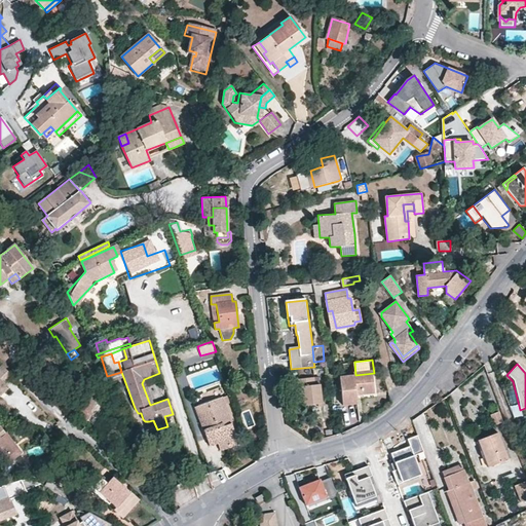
[(0,369),(0,393),(2,395),(5,391),(6,387),(4,385),(12,379),(10,377),(3,367),(0,369)]
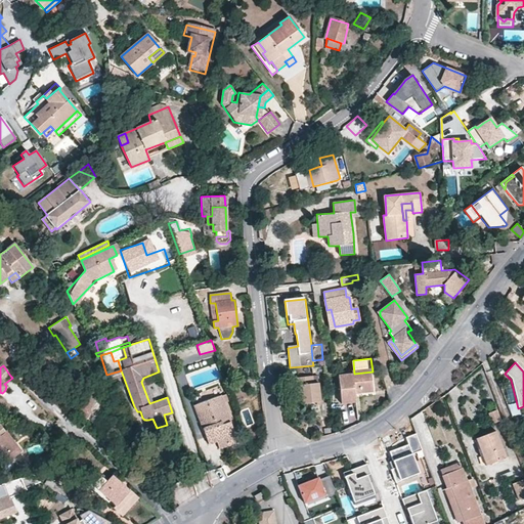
[(106,375),(110,380),(123,376),(121,370),(106,375)]
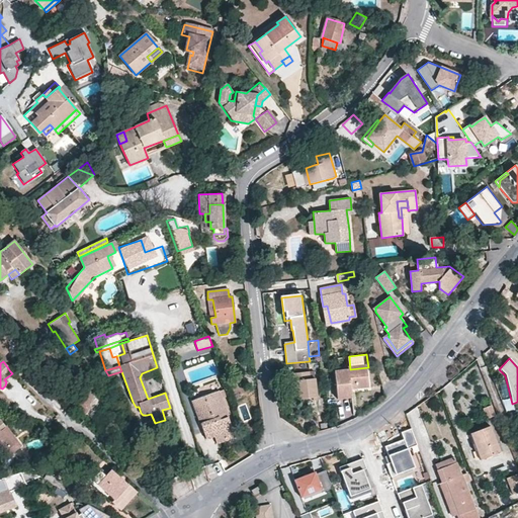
[(353,397),(352,384),(357,384),(357,387),(369,386),(368,367),(350,369),(337,370),(339,387),(340,398),(353,397)]
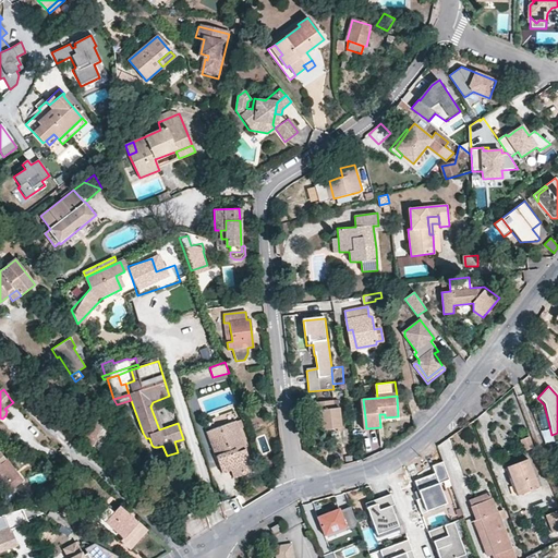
[(318,410),(323,409),(324,429),(342,427),(340,408),(336,408),(335,400),(318,402),(318,410)]
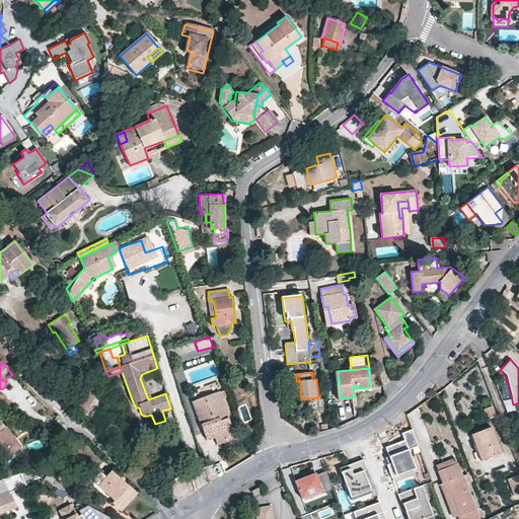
[(85,389),(73,406),(90,419),(102,401),(85,389)]
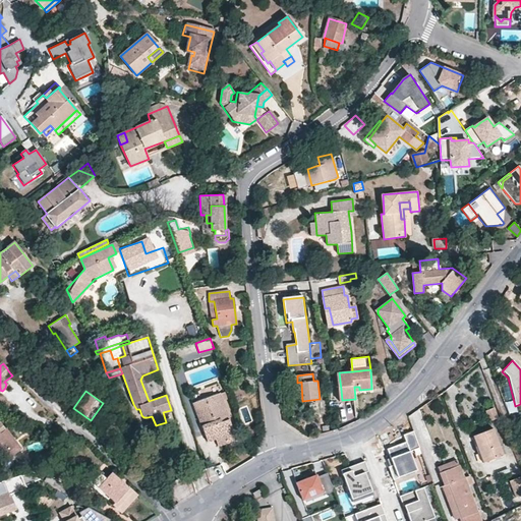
[(194,402),(192,403),(206,438),(213,435),(215,438),(225,435),(227,442),(236,438),(219,393),(194,402)]
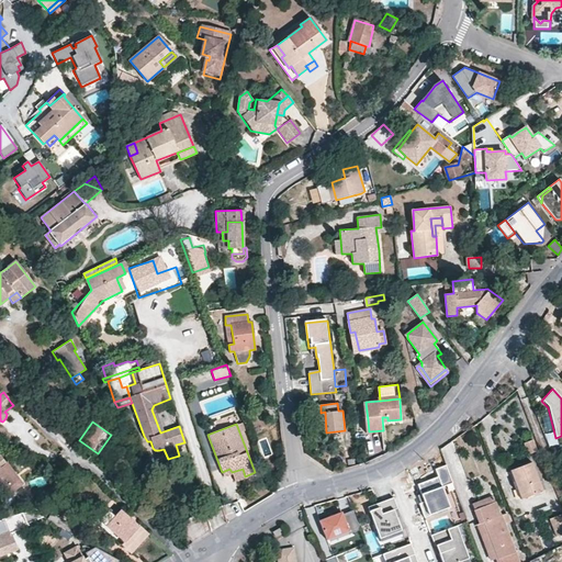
[(537,451),(531,439),(523,444),(527,454),(537,451)]
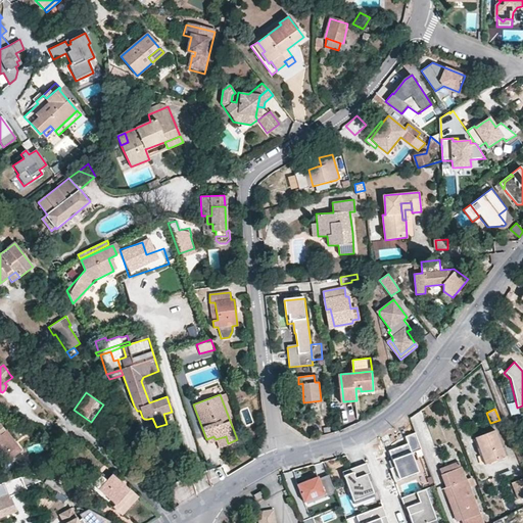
[(0,450),(12,440),(0,424),(0,450)]
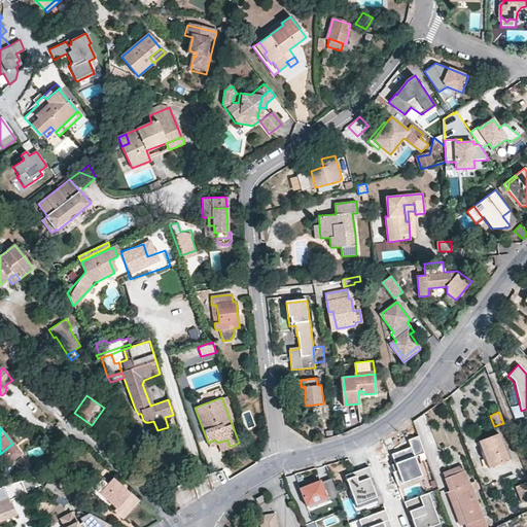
[(489,468),(508,460),(499,433),(480,441),(489,468)]
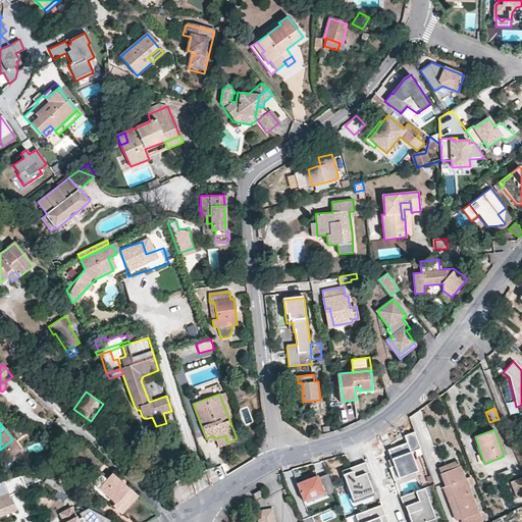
[(215,438),(217,446),(227,442),(225,435),(215,438)]
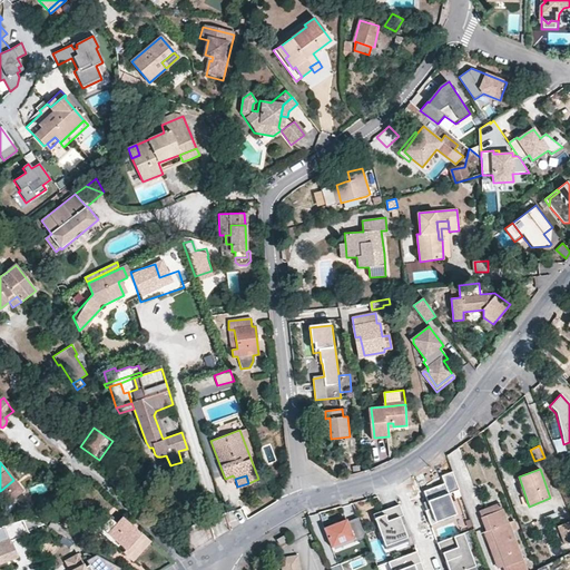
[(455,514),(444,484),(424,492),(430,509),(425,511),(430,524),(455,514)]
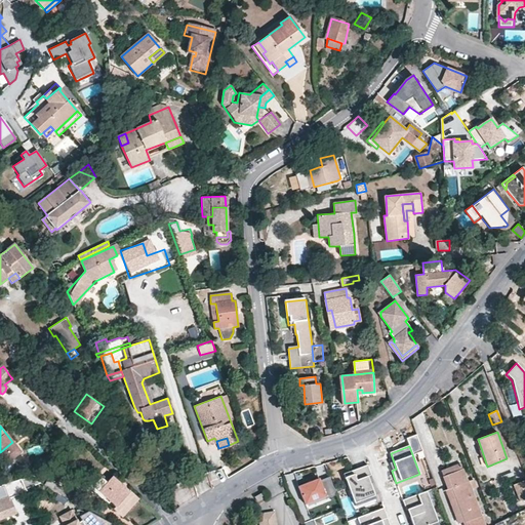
[(462,470),(460,463),(441,471),(444,477),(462,470)]
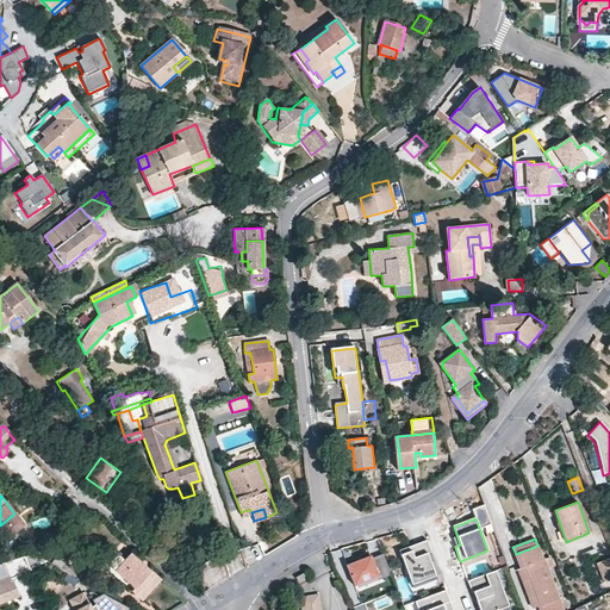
[(442,583),(425,542),(400,553),(414,584),(433,576),(436,585),(442,583)]
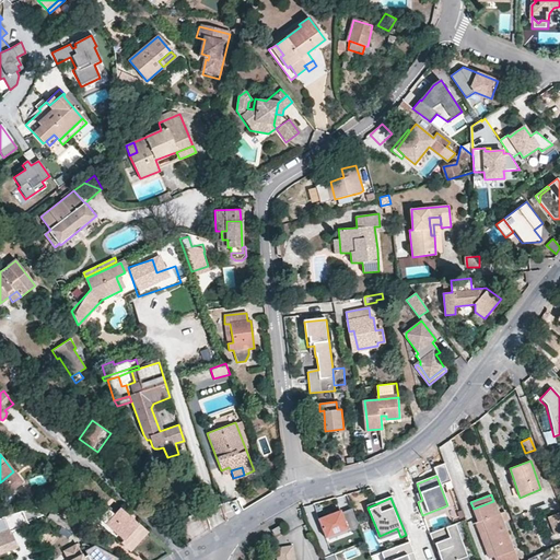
[(482,521),(483,526),(496,556),(494,557),(496,559),(516,559),(513,550),(500,514),(498,514),(493,501),(474,509),(478,522),(482,521)]
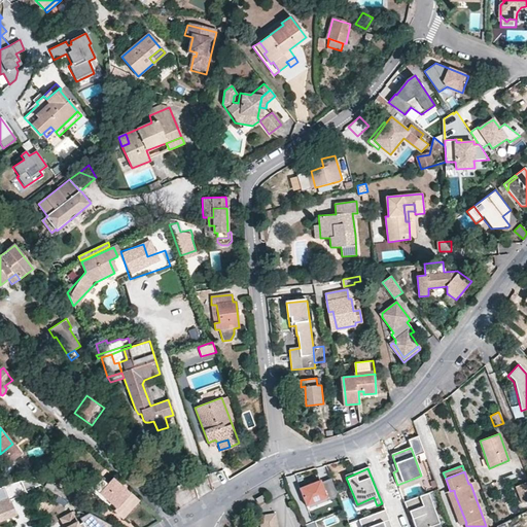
[(97,496),(99,493),(116,508),(114,512),(121,518),(137,500),(113,479),(107,484),(99,477),(89,488),(97,496)]
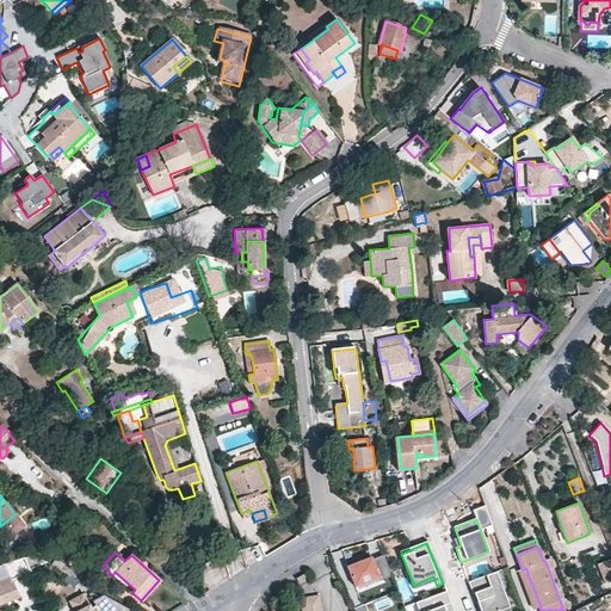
[(389,572),(381,553),(372,556),(370,553),(346,563),(356,586),(389,572)]
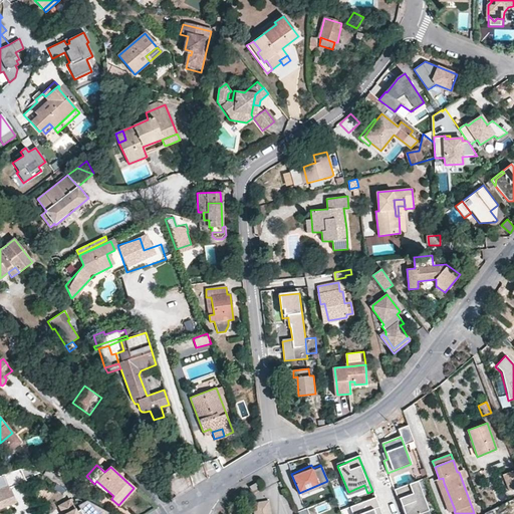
[(0,476),(0,506),(13,501),(8,488),(24,481),(22,475),(35,469),(26,466),(1,474),(2,475),(0,476)]
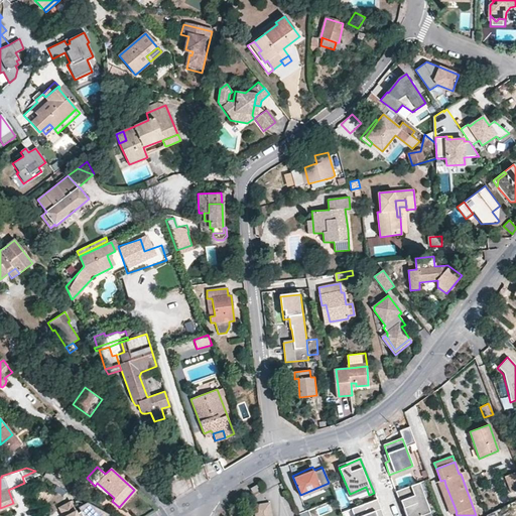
[(58,485),(60,480),(45,471),(43,476),(58,485)]
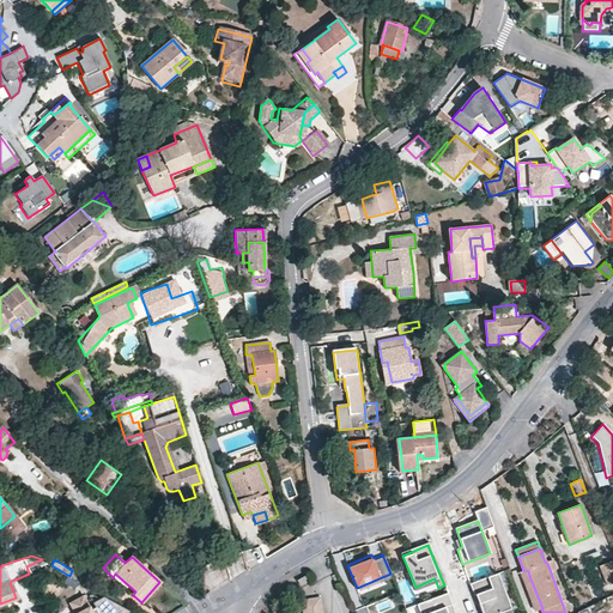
[(612,581),(612,560),(600,566),(607,584),(612,581)]
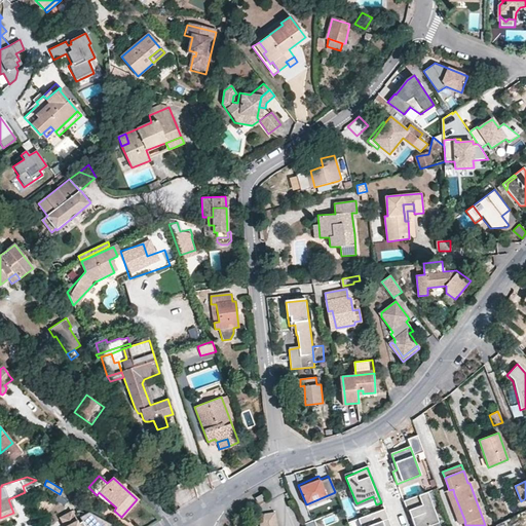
[(464,523),(465,522),(454,494),(453,489),(449,490),(448,491),(460,524),(464,523)]
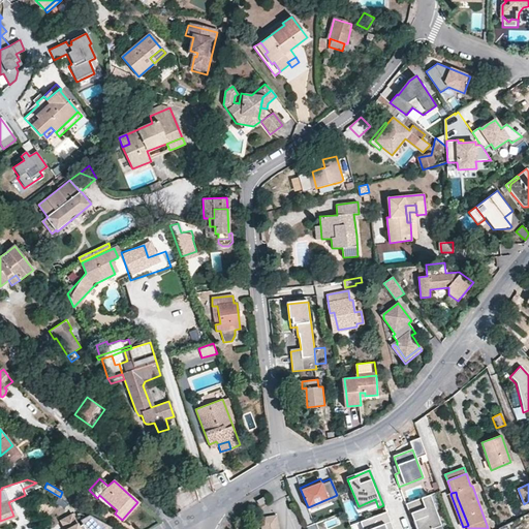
[(99,495),(97,498),(115,514),(117,510),(99,495)]
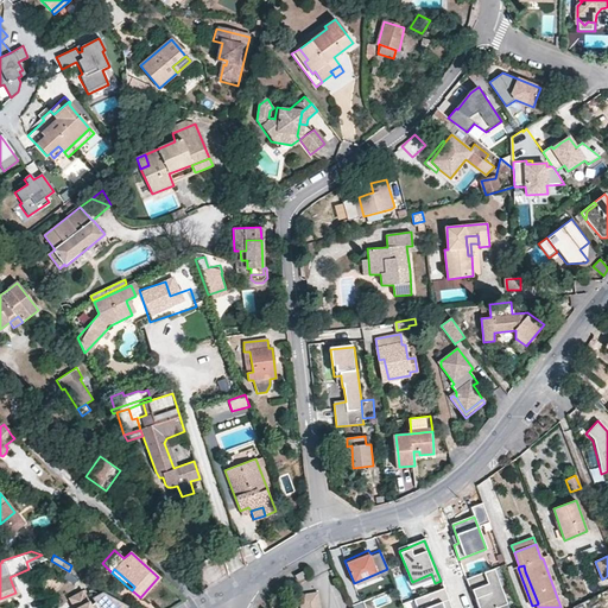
[(494,607),(506,603),(493,570),(470,578),(481,607),(494,607)]
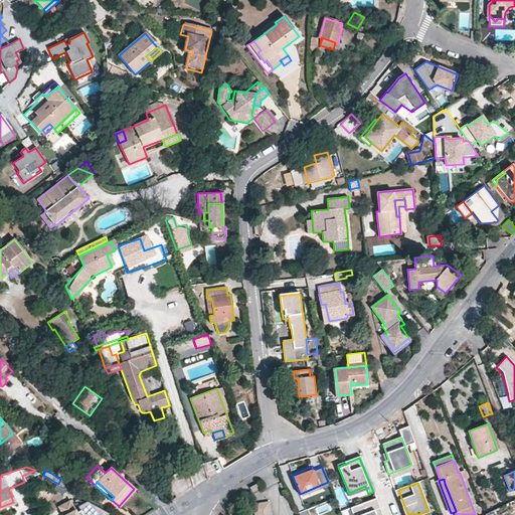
[(250,489),(252,493),(260,489),(258,485),(250,489)]
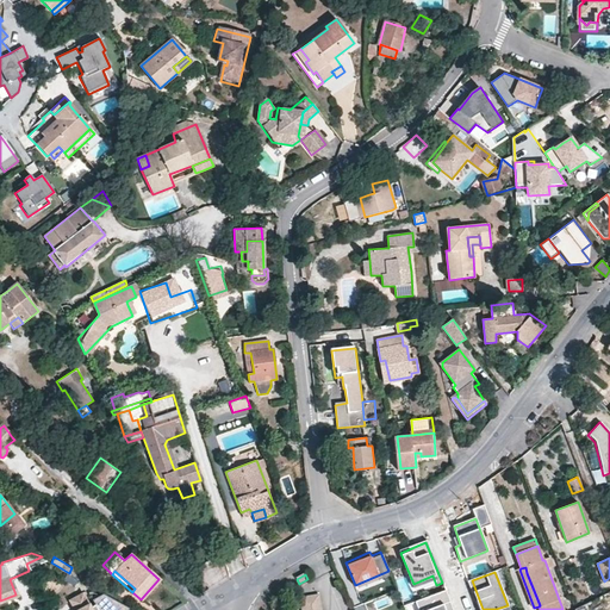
[(452,609),(444,590),(416,601),(418,609),(452,609)]
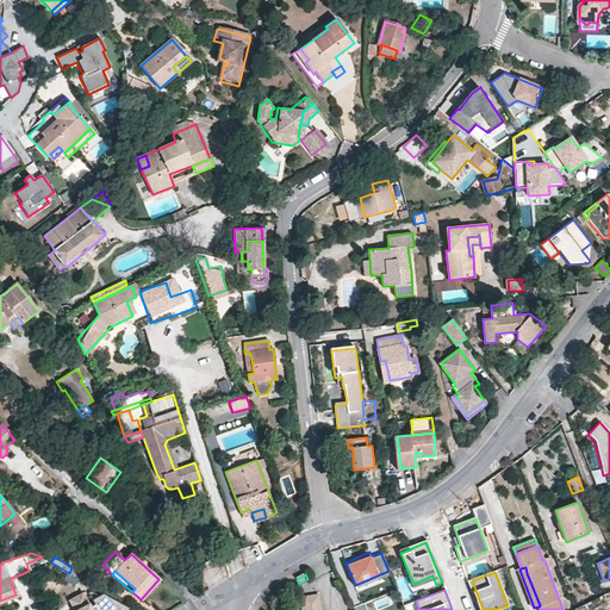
[(126,609),(128,608),(101,593),(89,598),(92,604),(86,608),(79,595),(69,601),(73,609),(126,609)]
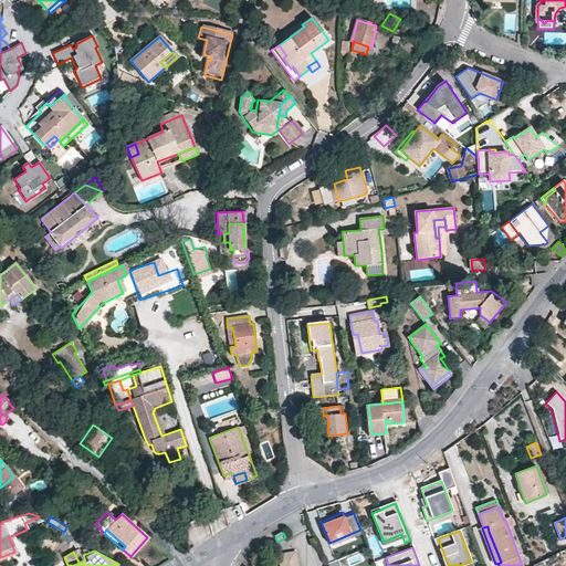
[(280,565),(296,565),(294,552),(279,554),(280,565)]
